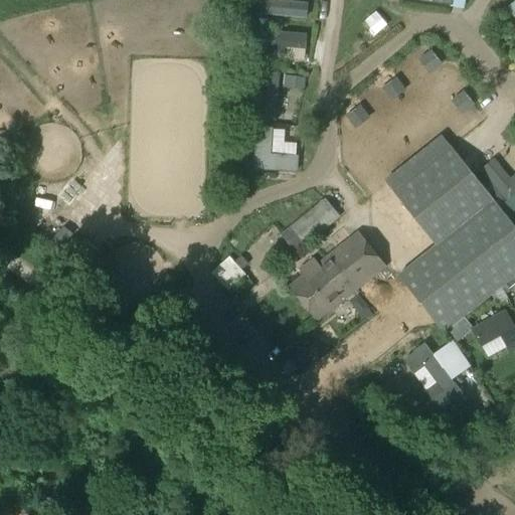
[(305,49),(306,35),(270,31),(268,53),(286,54),(287,48),(305,49)]
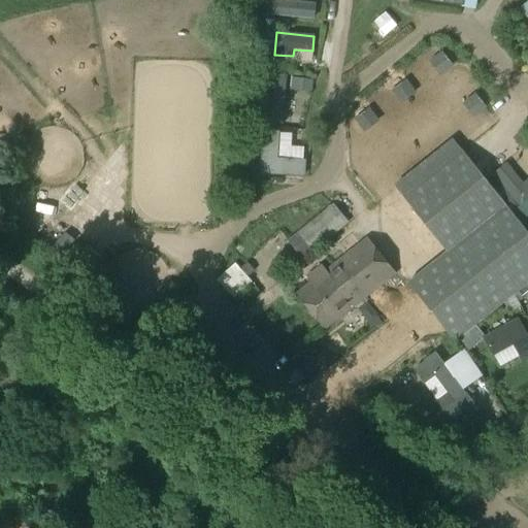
[(296,113),(297,66),(283,66),(281,113),(296,113)]
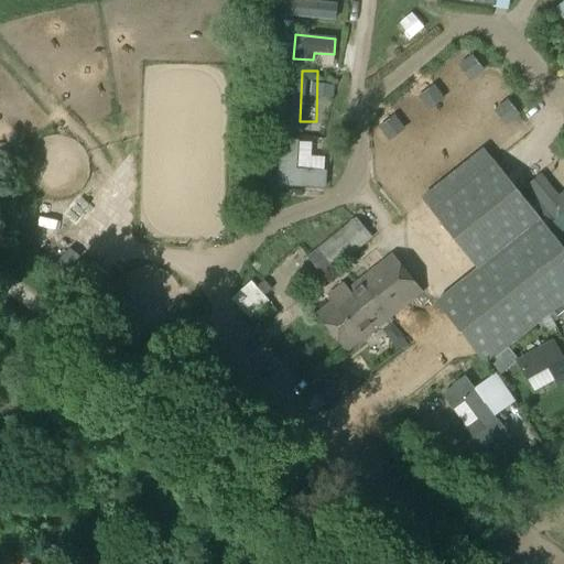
[(442,98),(458,85),(448,72),(431,85),(442,98)]
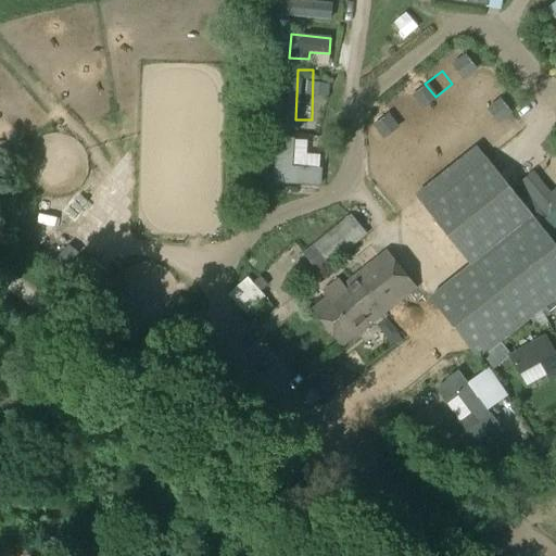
[(293,128),(297,81),(281,79),(277,127),(293,128)]
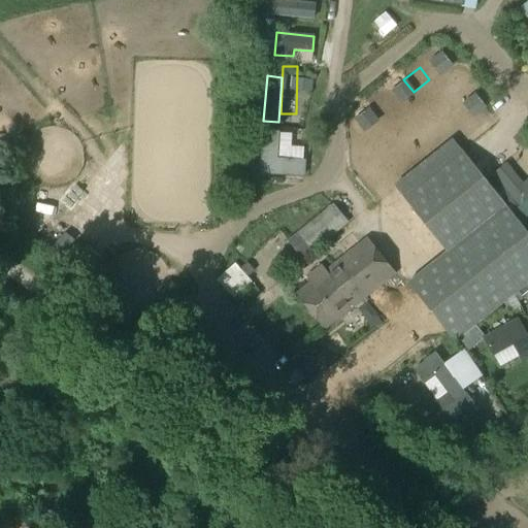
[(311,80),(299,78),(298,88),(310,90),(311,80)]
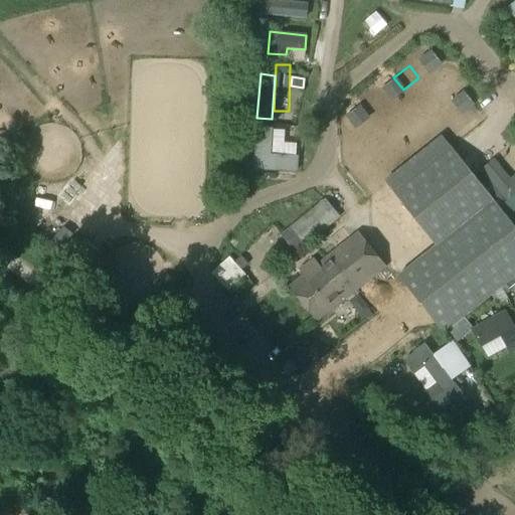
[(514,127),(503,138),(511,147),(514,143),(514,127)]
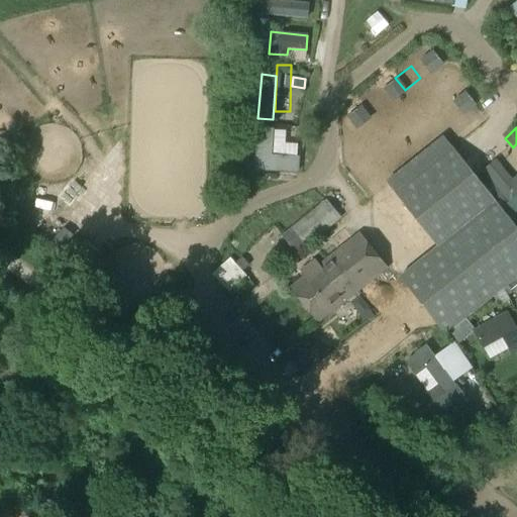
[(257,129),(254,171),(297,173),(298,157),(273,154),(274,130),(257,129)]
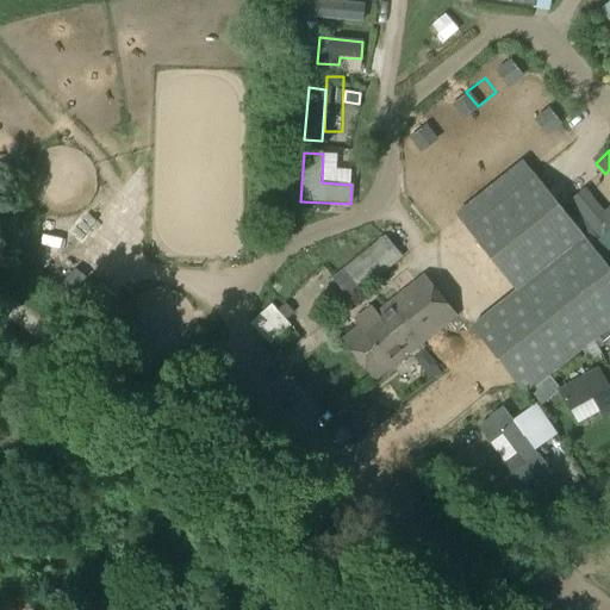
[(609,319),(609,269),(534,174),(467,228),(517,292),(472,328),(526,394),(609,319)]
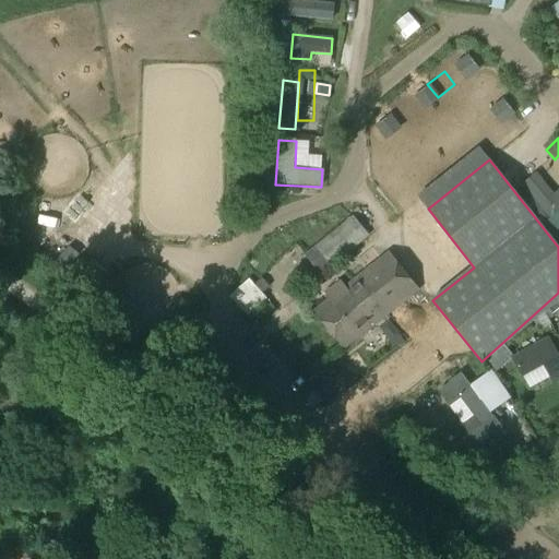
[(552,218),(558,212),(558,194),(554,200),(533,176),(522,185),(552,218)]
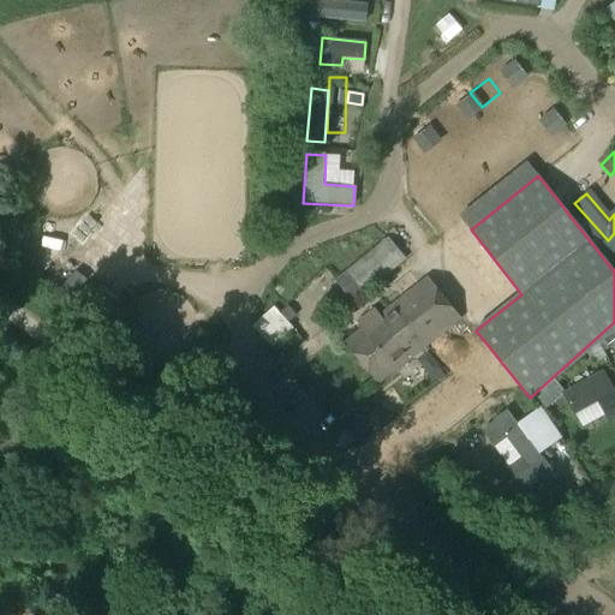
[(388,239),(350,269),(366,290),(404,261),(388,239)]
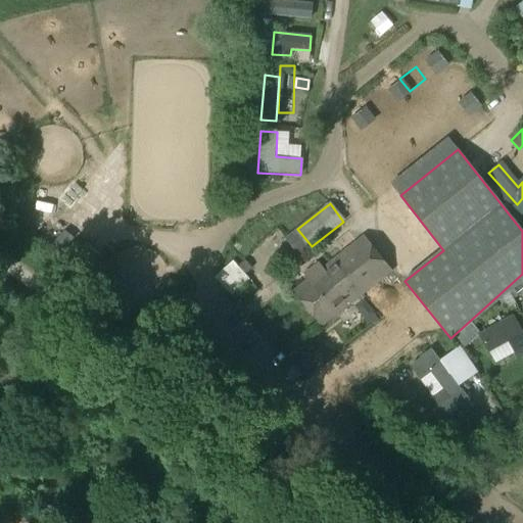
[(320,262),(303,275),(307,280),(294,290),(323,326),(392,271),(364,235),(324,267),(320,262)]
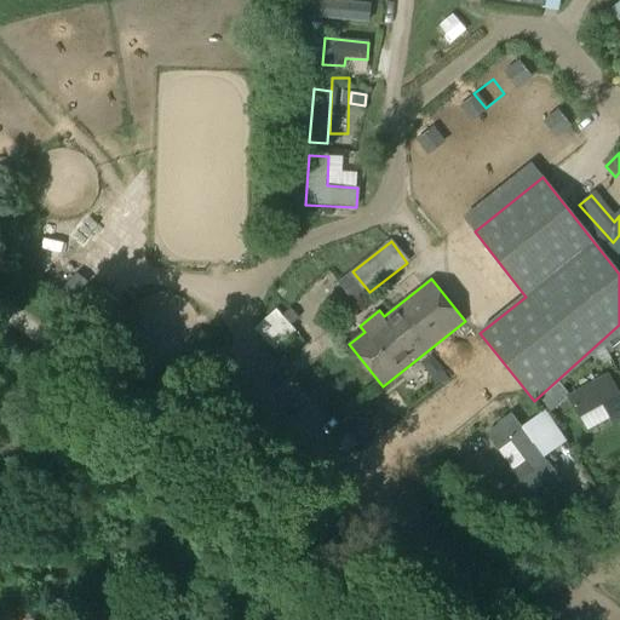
[(290,309),(282,316),(291,325),(298,319),(290,309)]
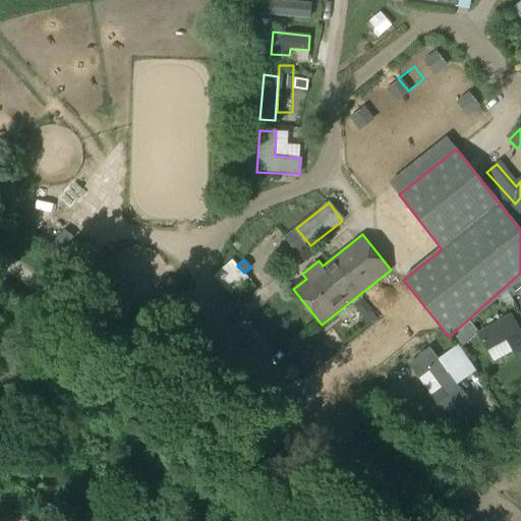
[(520,300),(512,286),(501,293),(510,308),(520,300)]
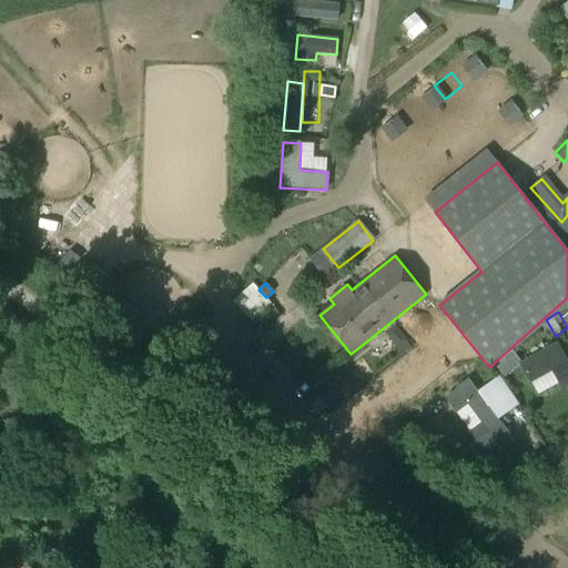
[(548,333),(535,341),(543,353),(555,345),(548,333)]
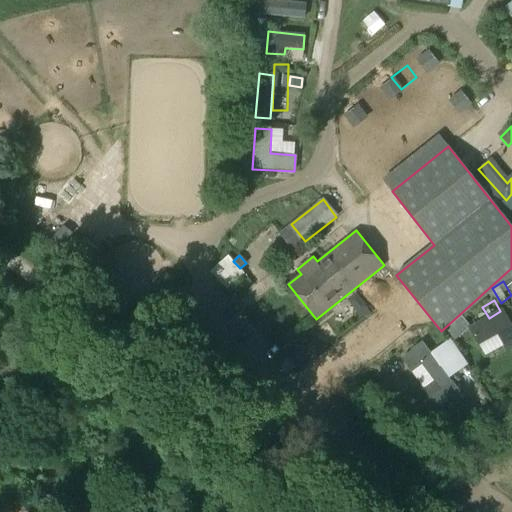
[(511,327),(502,311),(470,329),(478,344),(497,333),(505,347),(511,343),(511,327)]
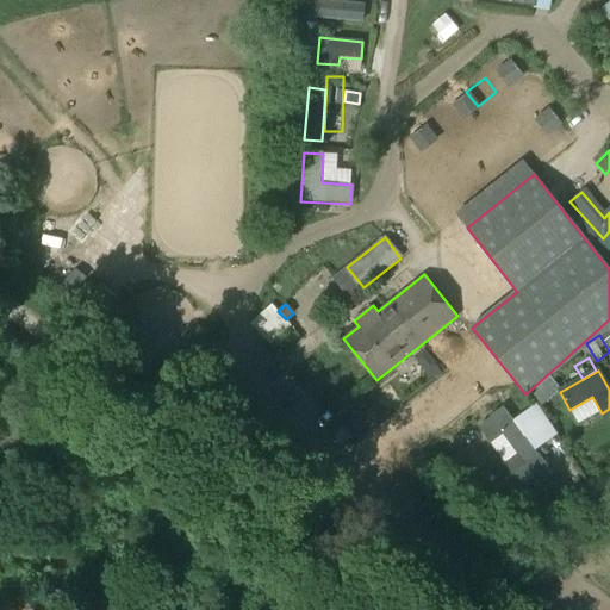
[(549,378),(533,392),(541,403),(555,392),(553,390),(556,386),(549,378)]
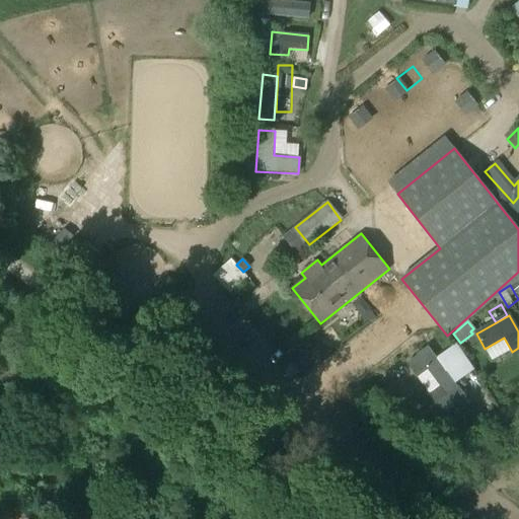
[(439,350),(455,380),(467,374),(450,344),(439,350)]
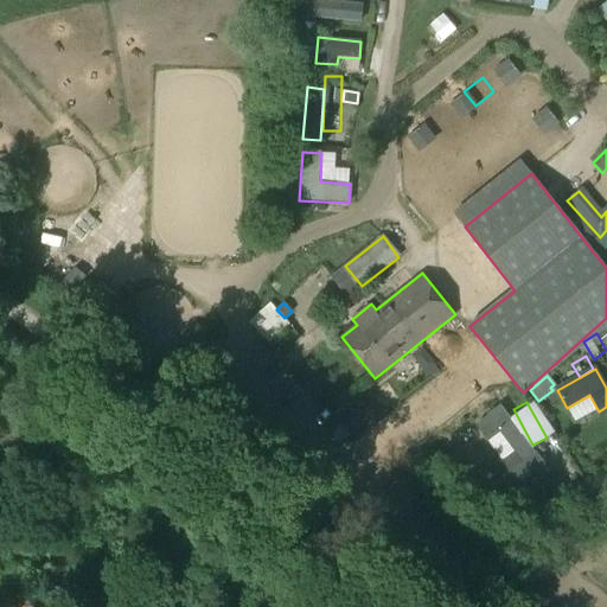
[(370,422),(356,403),(337,416),(352,435),(370,422)]
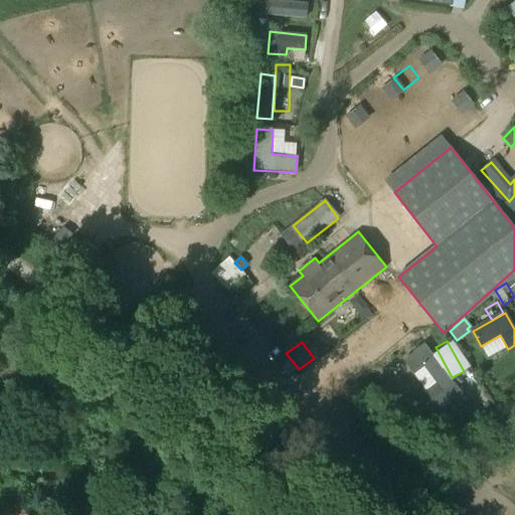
[(425,345),(424,346),(403,361),(412,375),(422,367),(442,393),(422,407),(431,418),(443,410),(448,416),(466,403),(461,396),(462,396),(454,385),(455,384),(425,345)]
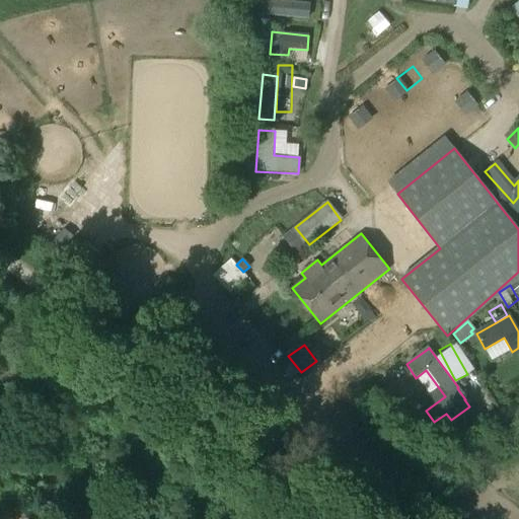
[(291,361),(282,369),(290,378),(299,370),(291,361)]
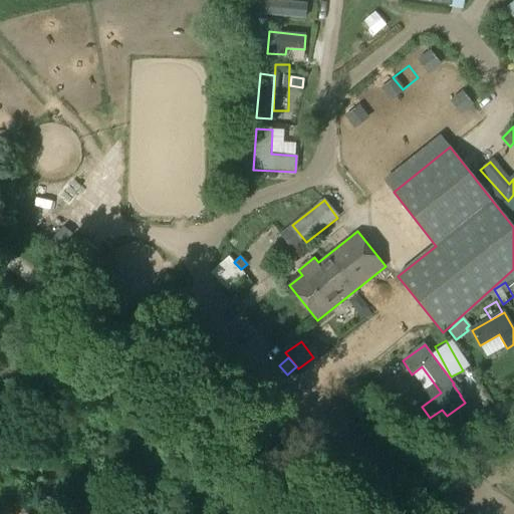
[(462,423),(477,412),(472,404),(456,414),(462,423)]
